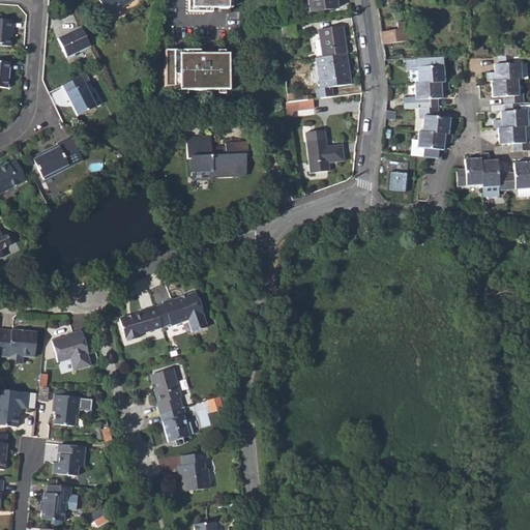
[(98,0),(110,16),(130,0),(98,0)]
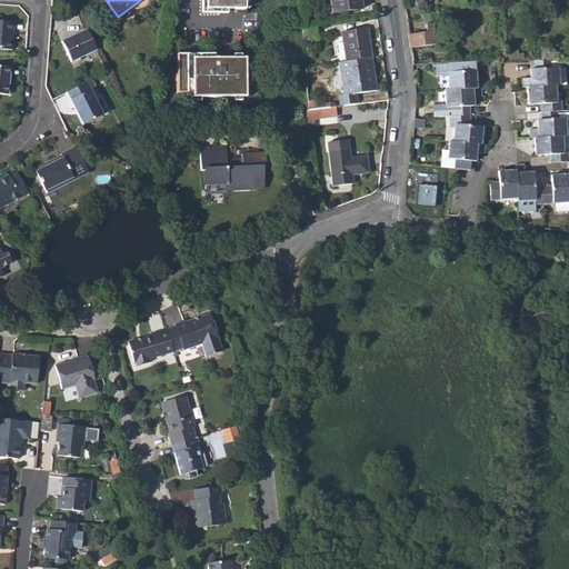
[(205,0),(206,9),(245,9),(245,0),(205,0)]
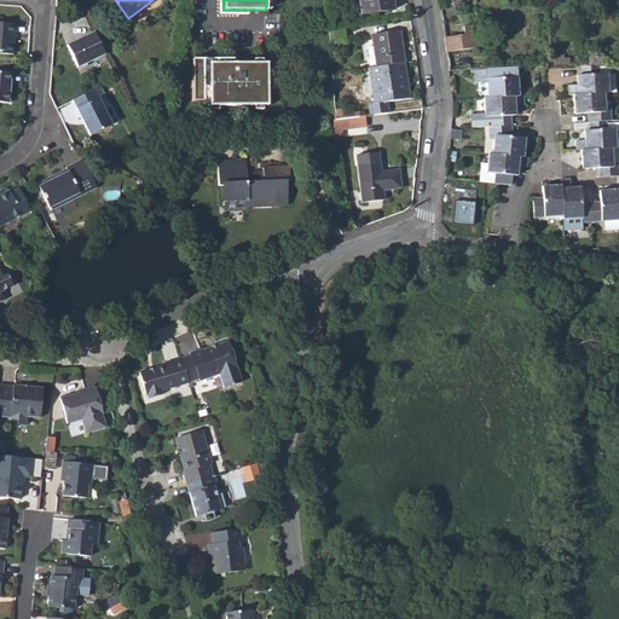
[(391,0),(359,0),(362,13),(393,9),(391,0)]
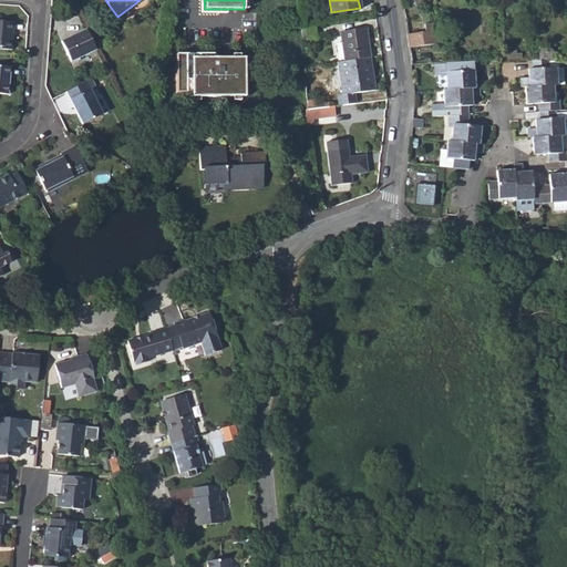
[(14,22),(0,20),(0,48),(12,49),(14,22)]
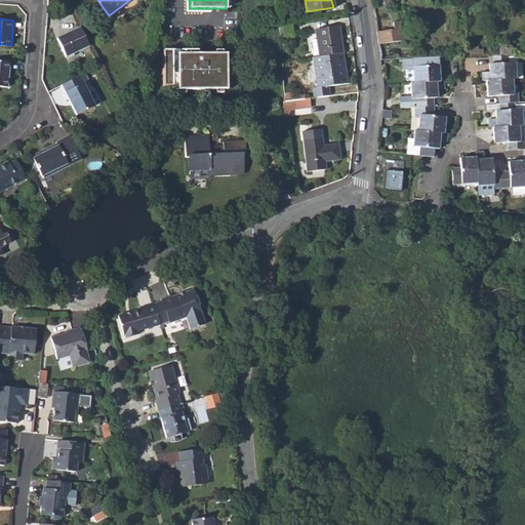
[(293,31),(292,22),(279,24),(280,33),(293,31)]
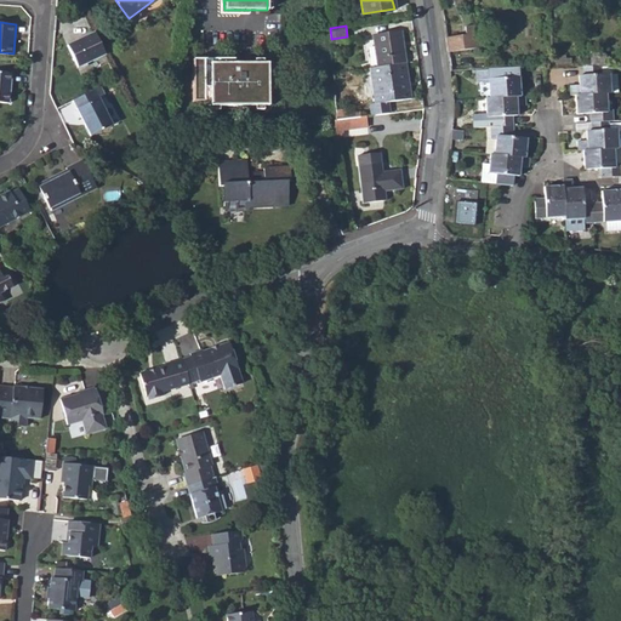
[(465,36),(467,50),(468,52),(478,51),(473,27),(465,28),(465,36)]
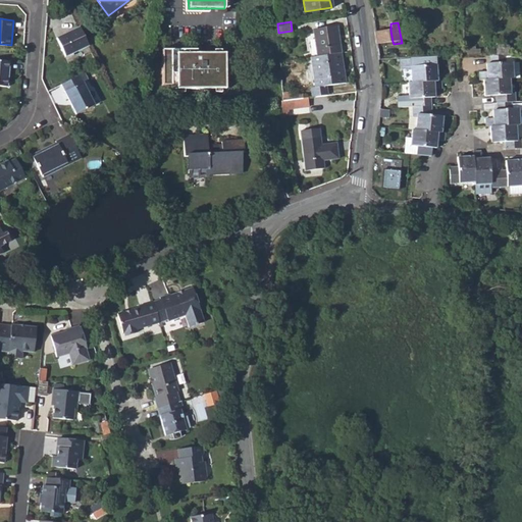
[(65,56),(89,45),(83,33),(80,27),(57,39),(65,56)]
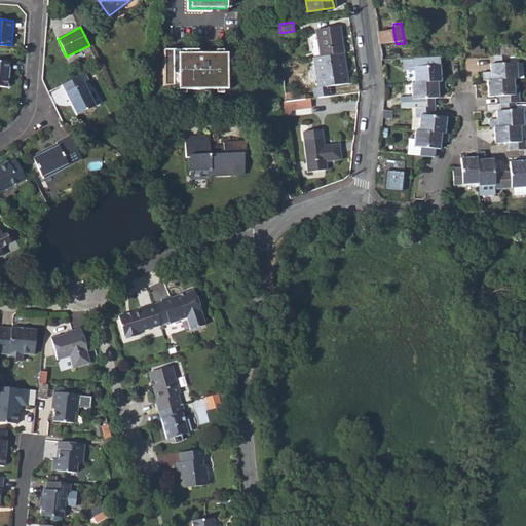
[(316,30),(320,57),(344,53),(340,27),(316,30)]
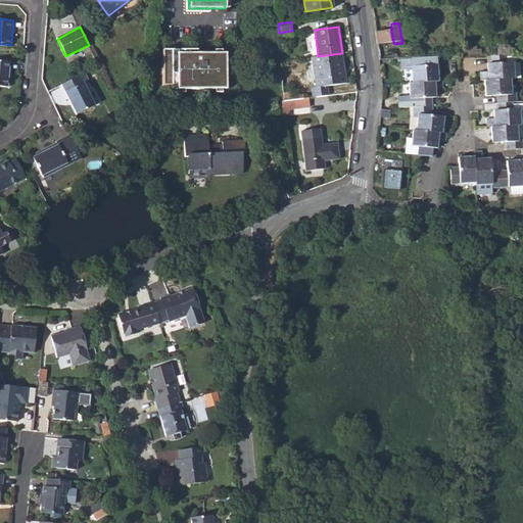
[(391,31),(375,32),(377,43),(393,42),(391,31)]
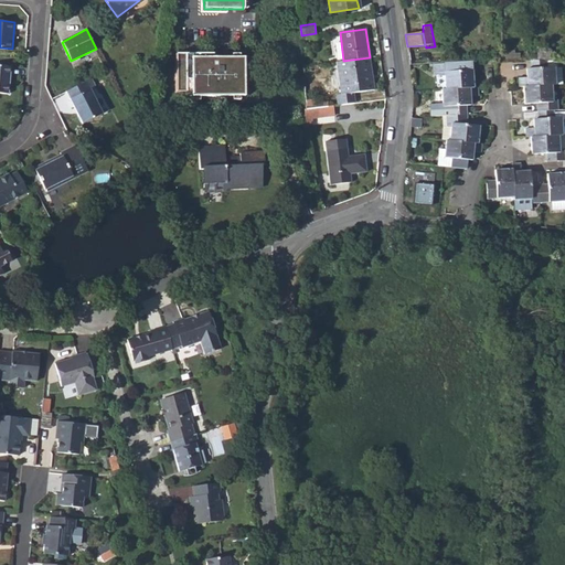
[(213,57),(176,59),(176,93),(191,93),(191,97),(244,96),(244,57),(213,57)]
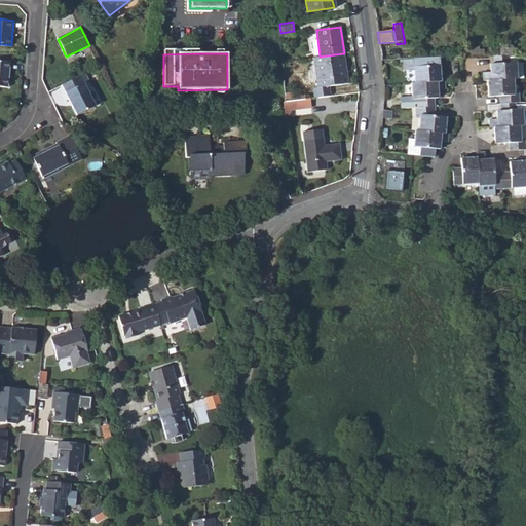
[(348,83),(344,53),(320,57),(313,58),(317,87),(313,87),(314,97),(330,95),(329,85),(348,83)]
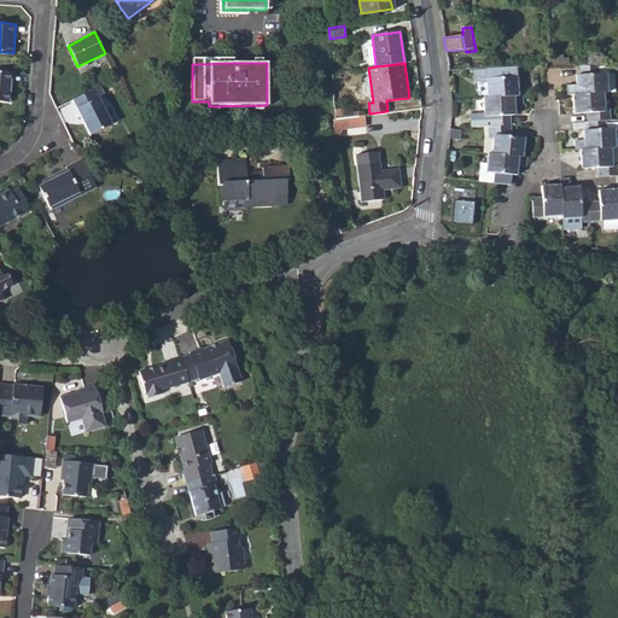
[(566,85),(567,95),(572,94),(604,93),(607,92),(606,73),(599,74),(598,65),(579,65),(581,75),(581,85),(577,85),(566,85)]
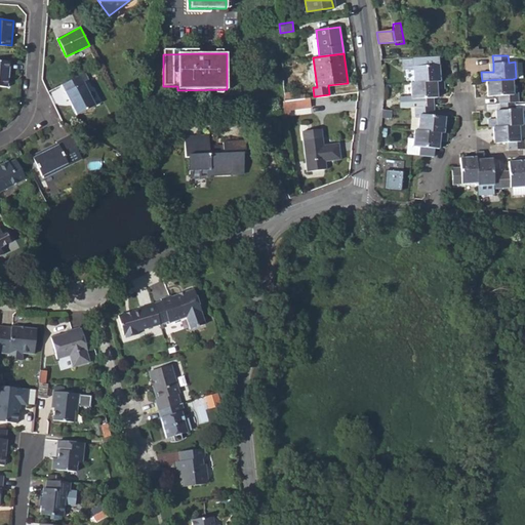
[(430,57),(403,58),(403,70),(412,70),(413,82),(440,81),(439,65),(430,66),(430,57)]
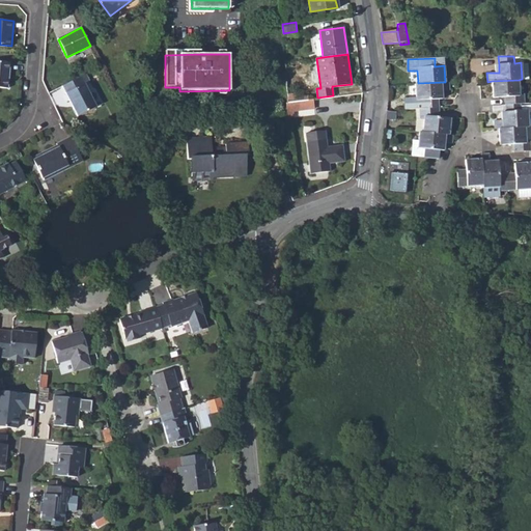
[(443,58),(435,58),(435,66),(444,65),(443,58)]
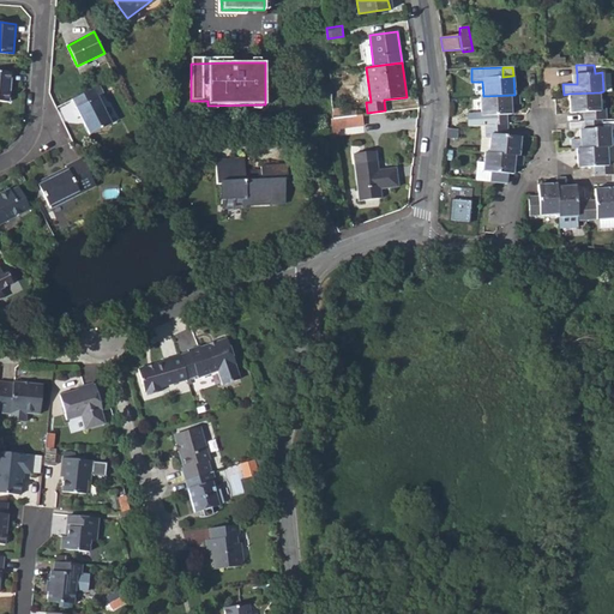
[(0,70),(0,101),(8,102),(11,72),(0,70)]
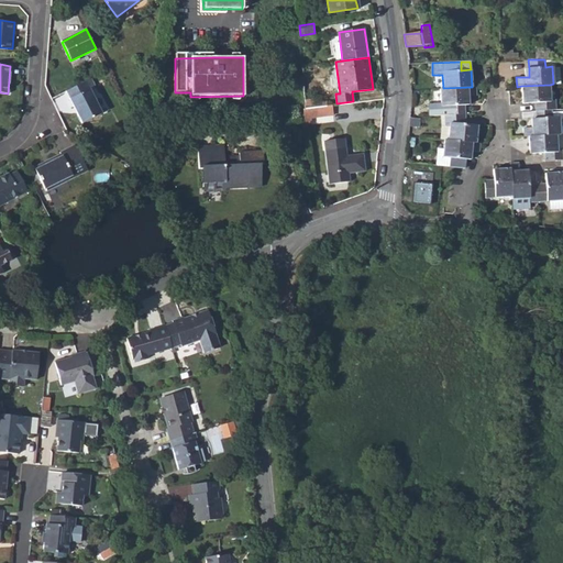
[(92,78),(86,81),(66,90),(83,123),(102,113),(90,88),(96,86),(92,78)]
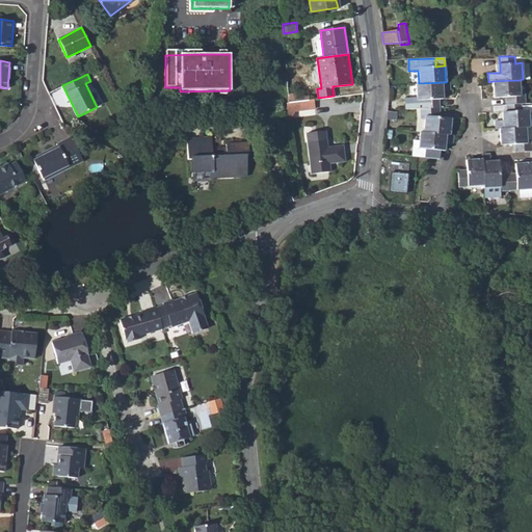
[(505,98),(506,104),(522,104),(525,103),(525,91),(521,92),(520,80),(493,81),(494,98),(505,98)]
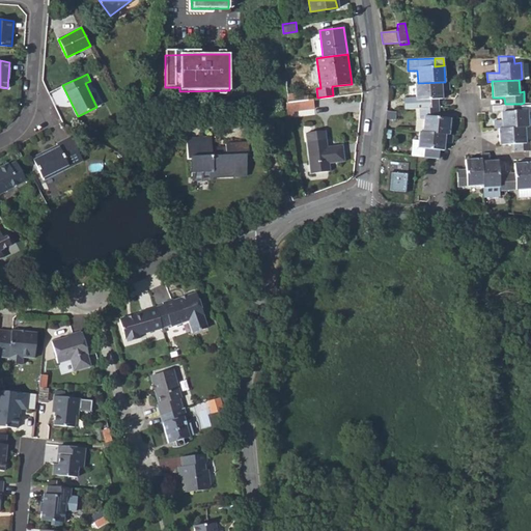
[(449,89),(448,82),(445,82),(418,83),(415,84),(416,100),(423,101),(423,108),(439,107),(438,99),(438,90),(442,90),(449,89)]
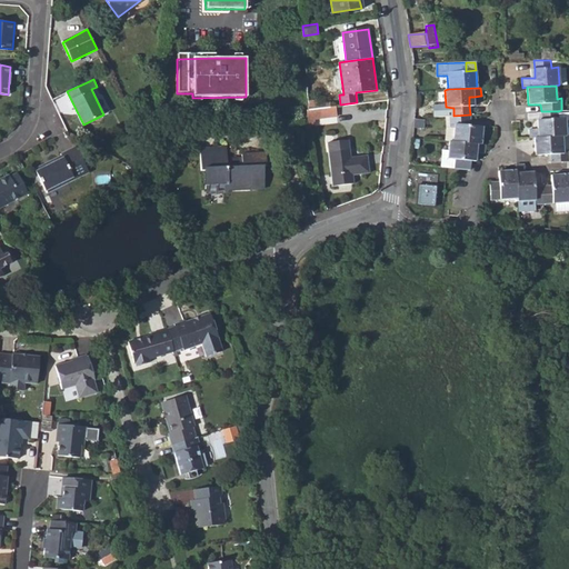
[(336,105),(312,108),(313,116),(316,116),(319,115),(319,117),(336,115),(336,105)]
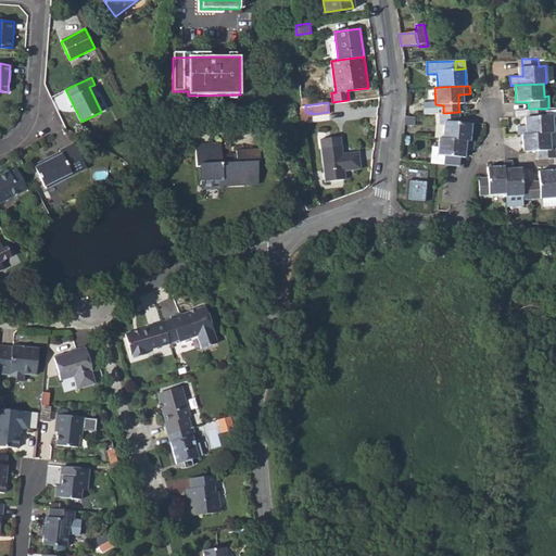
[(300,115),(301,121),(308,119),(308,113),(306,113),(305,105),(301,106),(300,106),(300,115)]
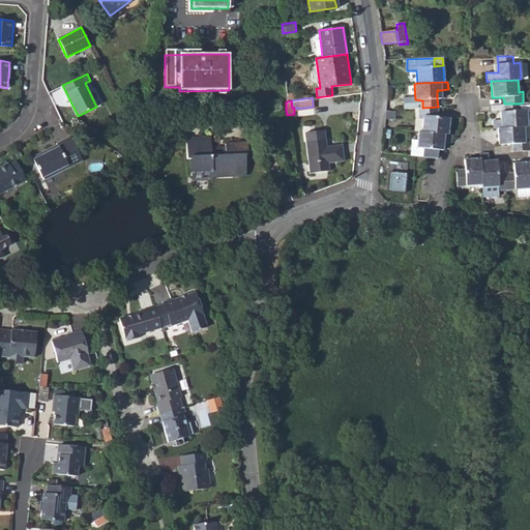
[(526,110),(528,126),(529,125),(529,101),(523,102),(520,104),(521,110),(526,110)]
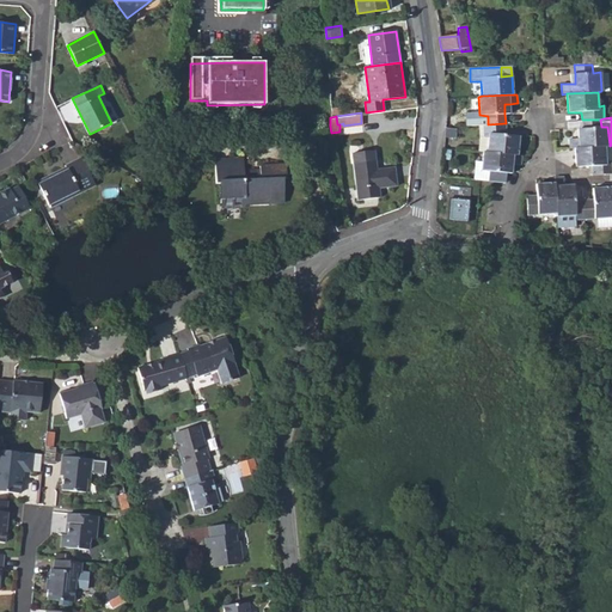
[(569,139),(569,148),(574,148),(604,146),(610,146),(607,127),(601,127),(600,120),(582,120),(582,129),(583,138),(579,139),(569,139)]
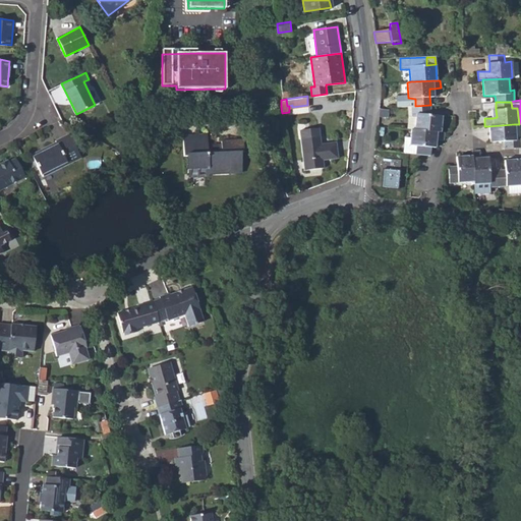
[(415,117),(413,130),(441,133),(442,117),(430,115),(430,105),(415,106),(410,106),(411,117),(415,117)]
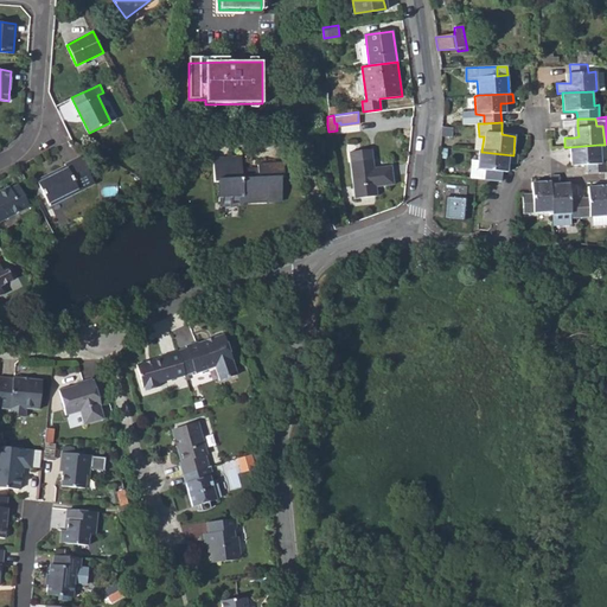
[(600,160),(599,145),(569,147),(570,166),(587,165),(587,173),(606,172),(605,160),(600,160)]
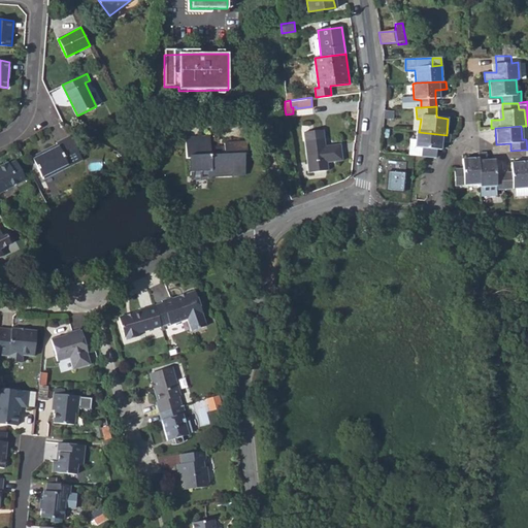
[(341,159),(339,143),(325,145),(323,128),(304,131),(310,171),(328,169),(327,161),(341,159)]
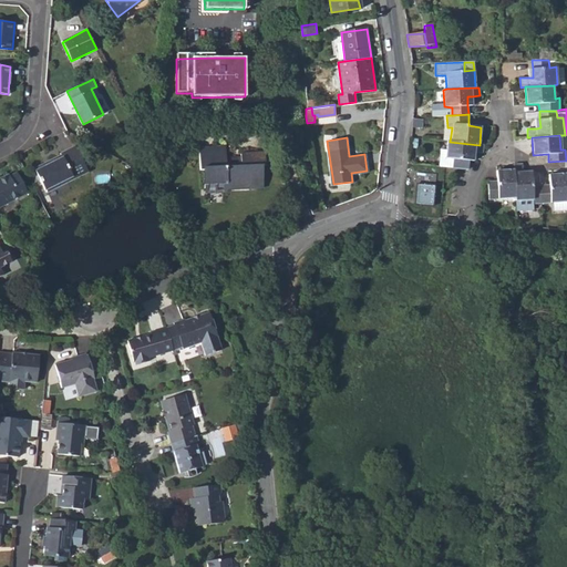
[(450,142),(447,141),(445,167),(467,169),(468,161),(470,152),(474,153),(482,153),(483,145),(480,145),(450,142)]
